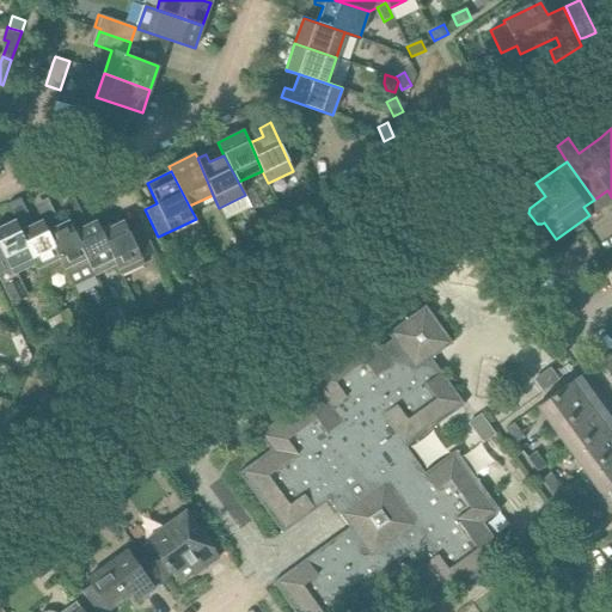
[(297,202),(303,214),(304,216),(313,212),(306,197),(297,202)]
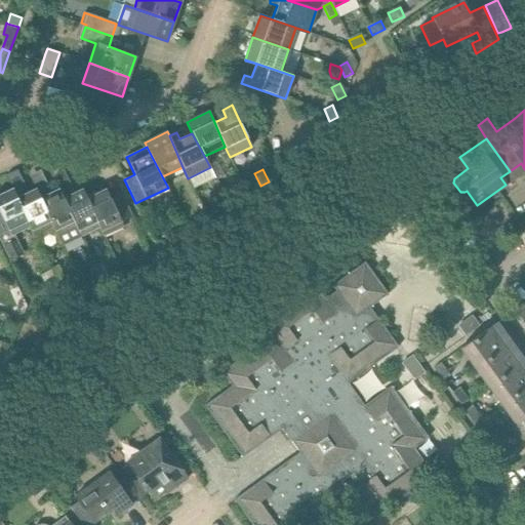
[(407,175),(415,187),(425,180),(415,169),(407,175)]
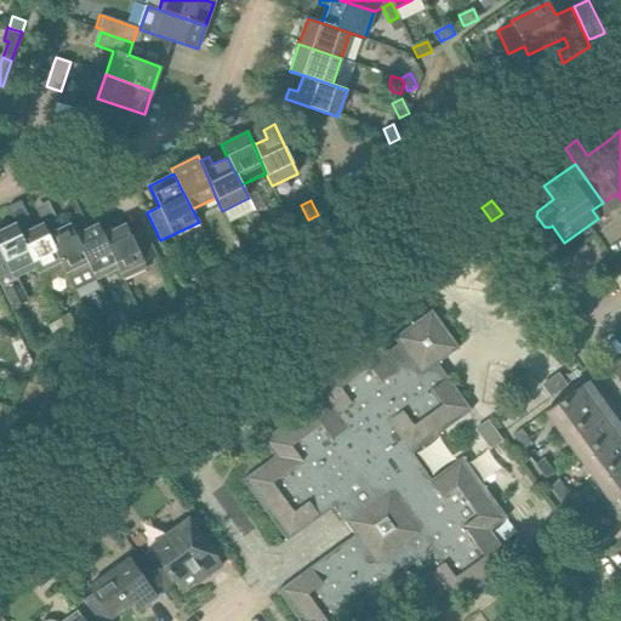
[(277,217),(283,232),(292,227),(285,214),(277,217)]
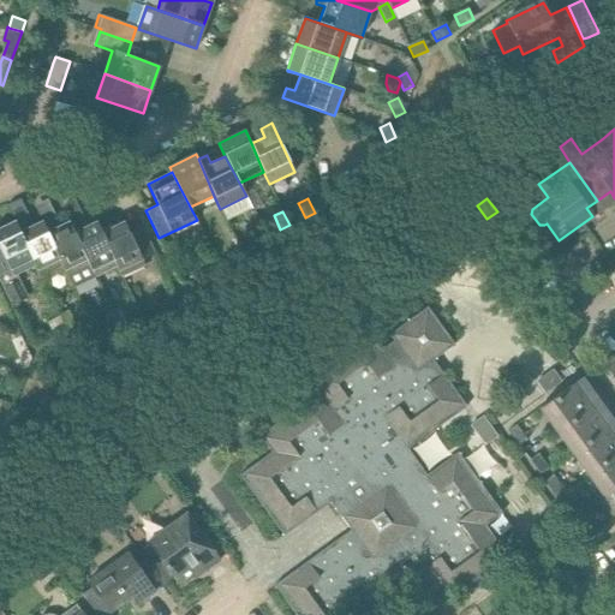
[(21,231),(15,220),(0,227),(0,281),(11,305),(28,297),(18,275),(35,267),(21,231)]
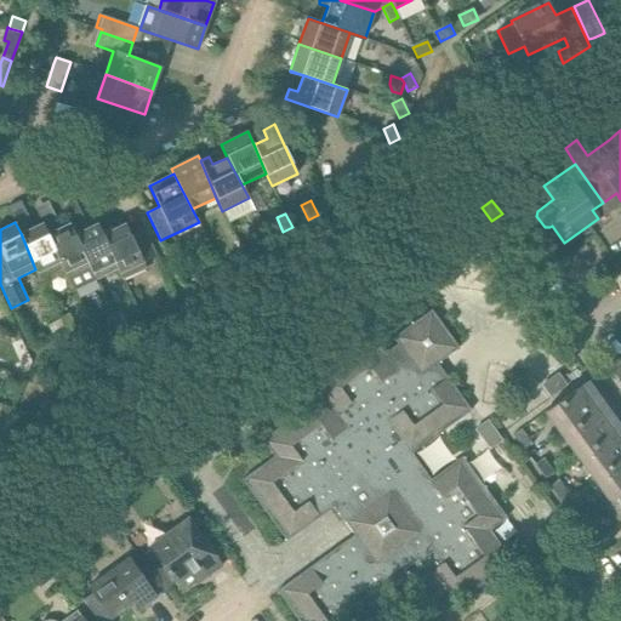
[(43,222),(21,233),(35,269),(41,281),(63,271),(47,233),(43,222)]
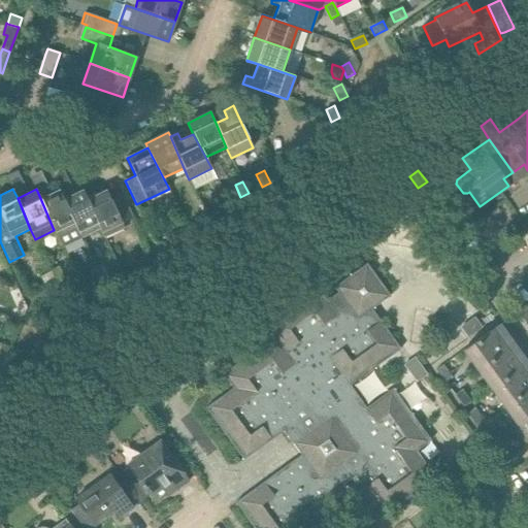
[(78,230),(64,198),(60,189),(40,198),(54,230),(62,248),(83,238),(78,230)]
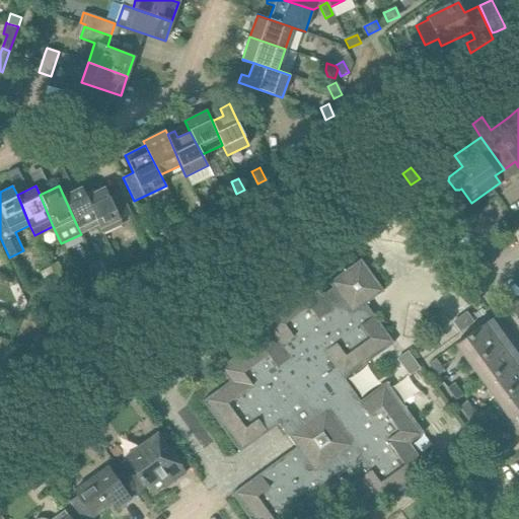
[(81,187),(63,195),(77,226),(81,234),(98,225),(86,196),(81,187)]
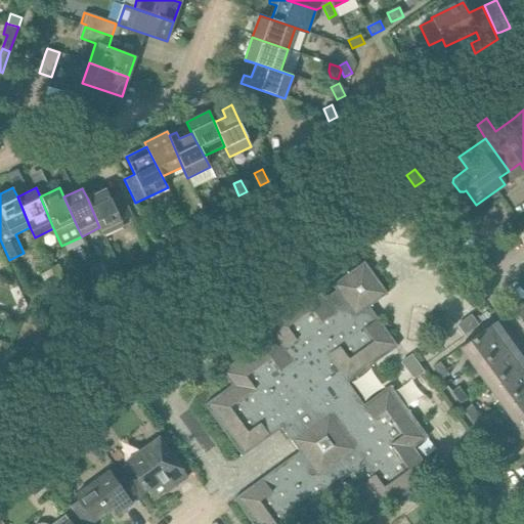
[(105,188),(87,198),(99,227),(104,236),(124,227),(122,221),(132,216),(121,192),(110,198),(105,188)]
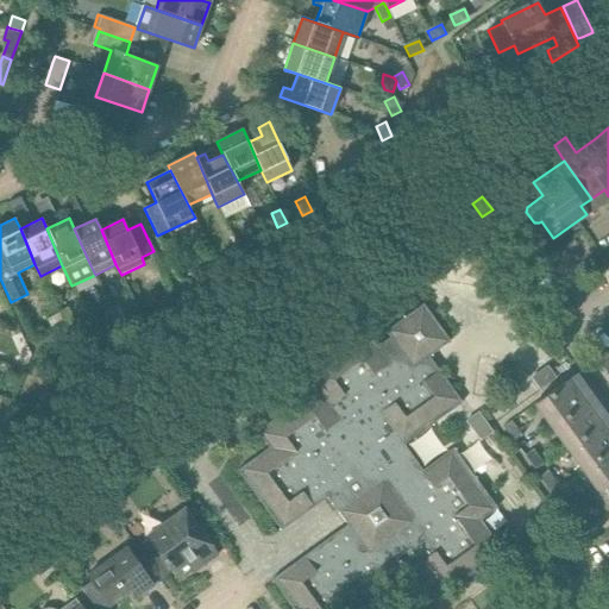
[(239,250),(244,259),(258,252),(253,243),(239,250)]
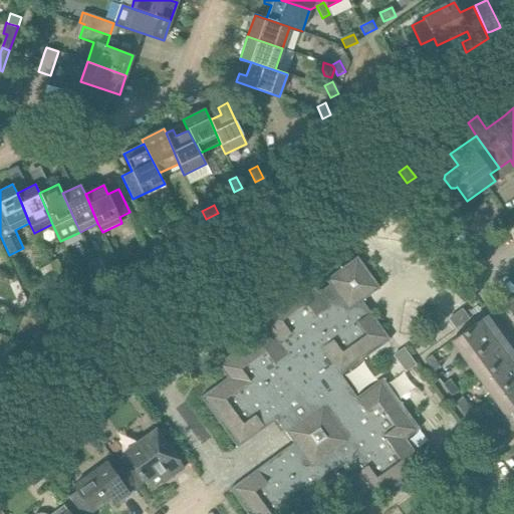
[(182,221),(186,229),(197,223),(194,215),(182,221)]
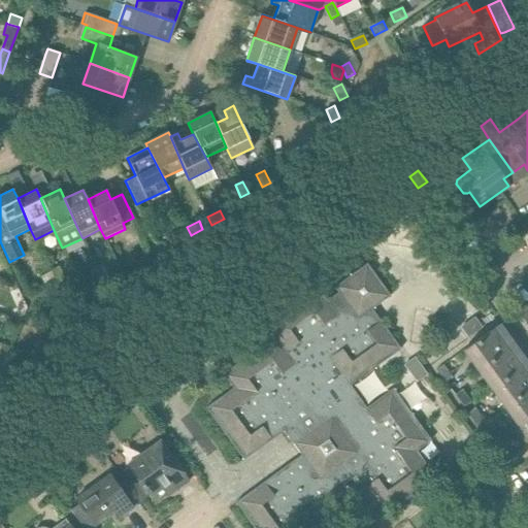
[(165,237),(169,245),(182,239),(177,231),(165,237)]
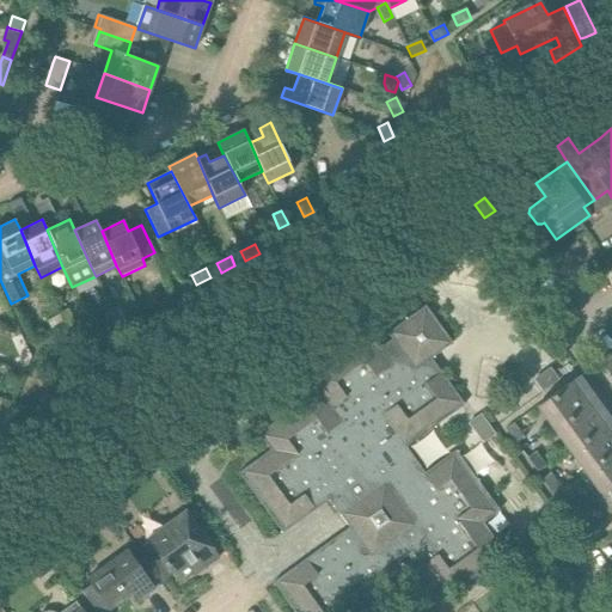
[(111,310),(120,325),(128,322),(120,305),(111,310)]
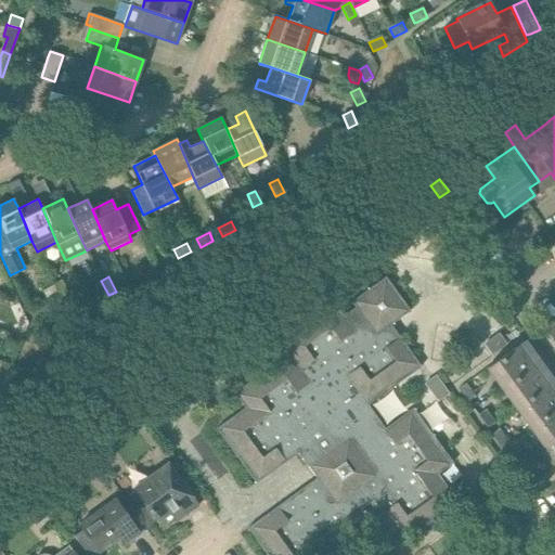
[(390,325),(410,311),(385,276),(351,301),(356,308),(344,317),(333,300),(278,340),(287,355),(234,392),(245,408),(217,428),(256,483),(298,453),(317,478),(247,528),(267,554),(358,554),(382,538),(357,502),(369,494),(403,542),(459,503),(438,474),(453,463),(413,409),(385,429),(368,405),(421,368),(390,325)]
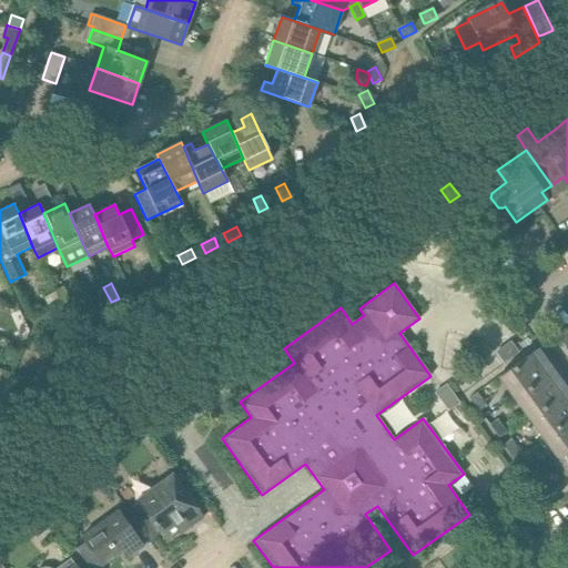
[(62,287),(54,292),(61,306),(70,302),(62,287)]
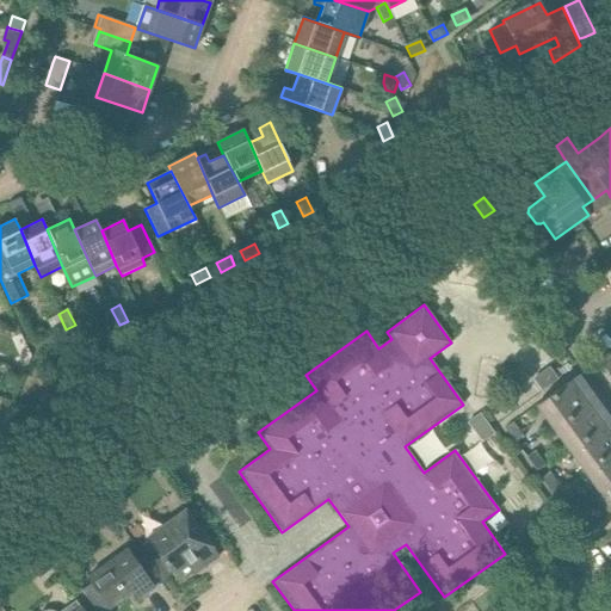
[(119,325),(111,309),(103,313),(111,329),(119,325)]
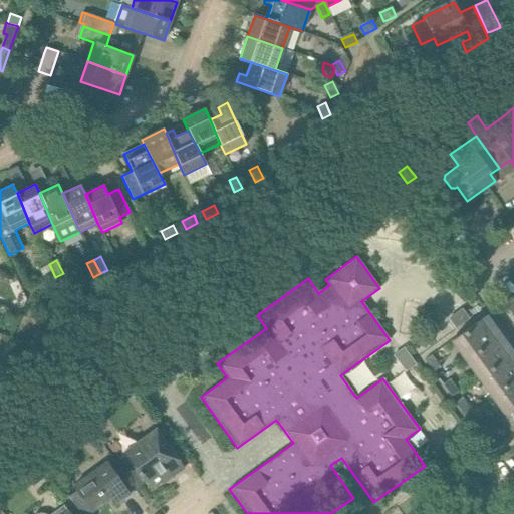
[(49,265),(39,270),(44,280),(54,275),(49,265)]
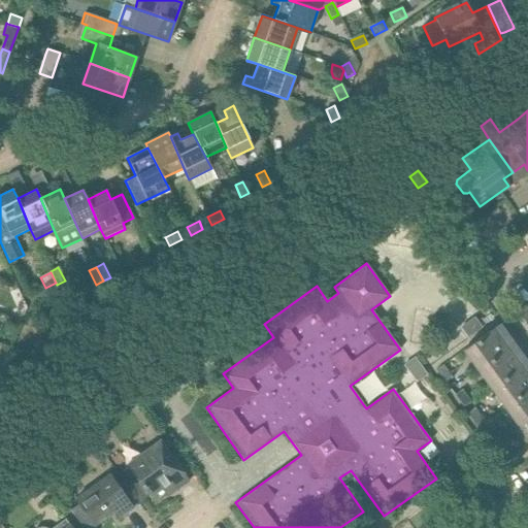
[(15,307),(24,303),(18,291),(9,294),(15,307)]
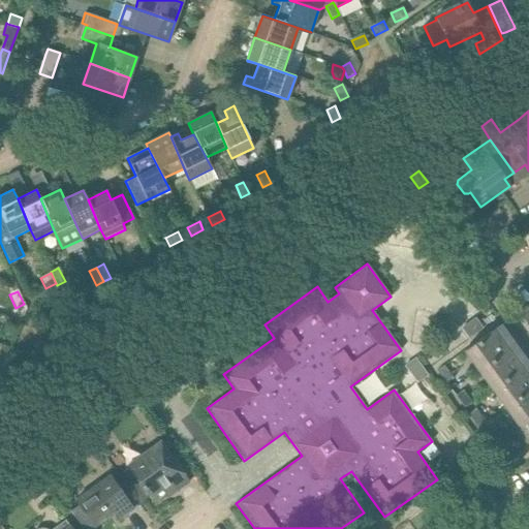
[(528,312),(525,307),(518,312),(527,323),(528,321),(528,312)]
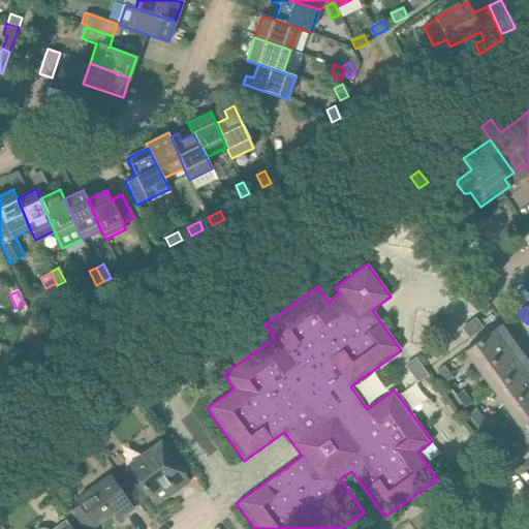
[(501,324),(464,351),(477,370),(515,343),(501,324)]
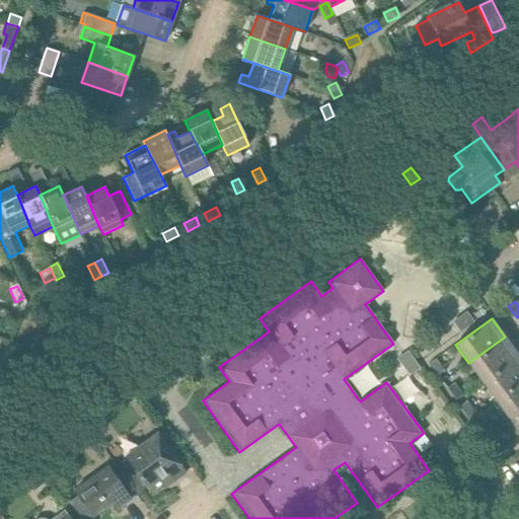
[(518,355),(505,337),(468,363),(482,381),(518,355)]
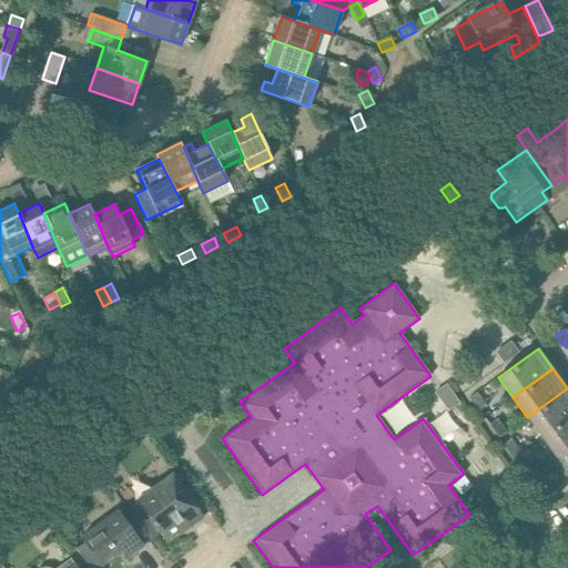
[(567,389),(567,388),(527,417),(541,437),(567,417),(567,389)]
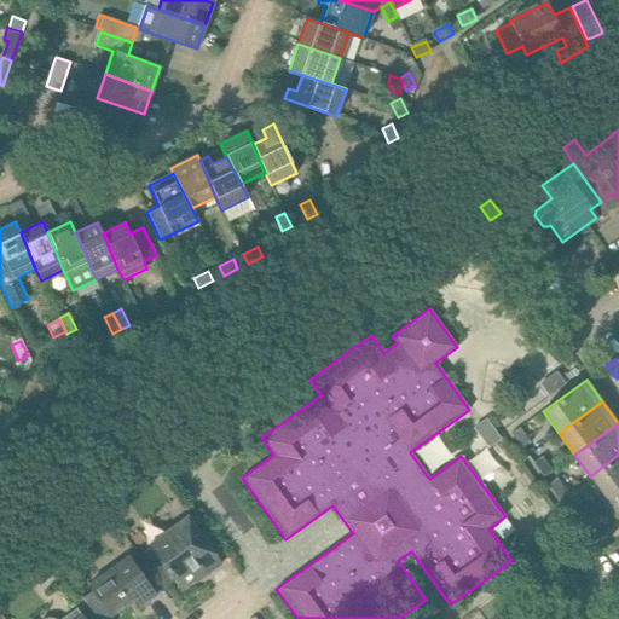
[(512,434),(522,447),(530,441),(520,428),(512,434)]
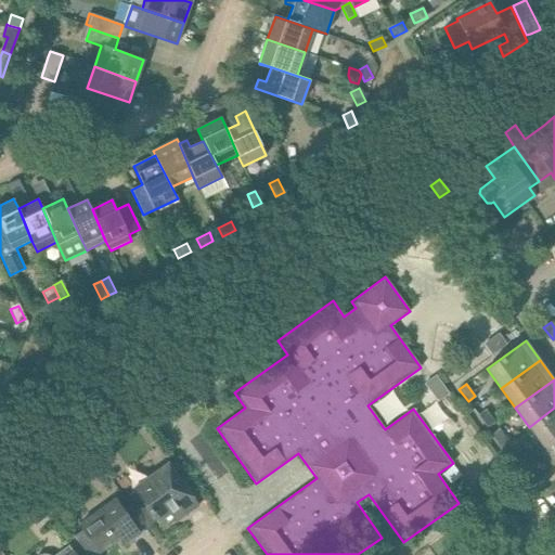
[(554,408),(529,427),(543,446),(546,443),(554,437),(554,408)]
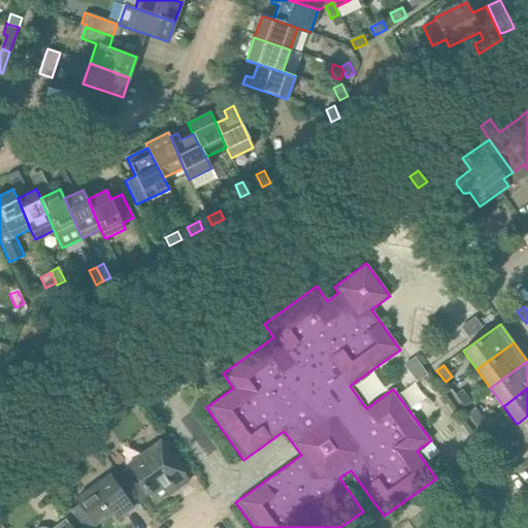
[(455,395),(463,407),(470,402),(462,390),(455,395)]
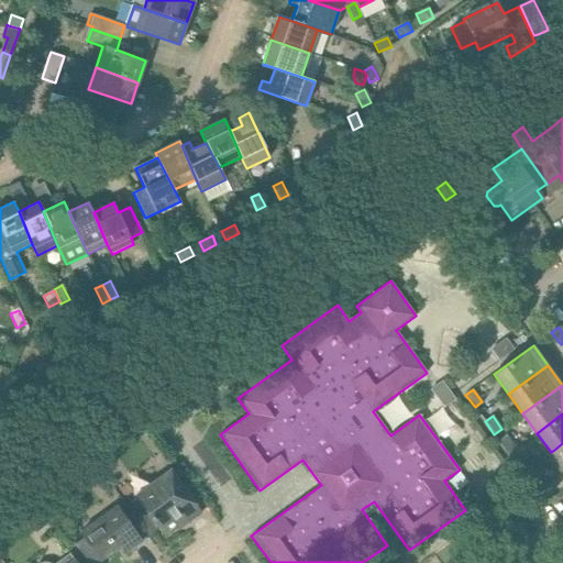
[(498,441),(508,453),(516,448),(506,435),(498,441)]
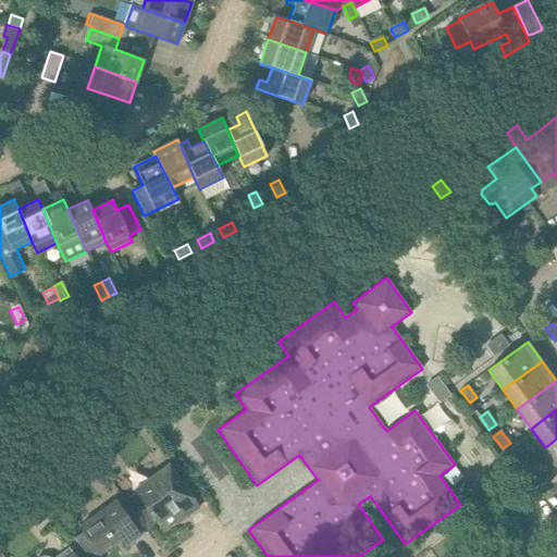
[(552,471),(556,468),(556,438),(548,445),(545,447),(537,453),(552,471)]
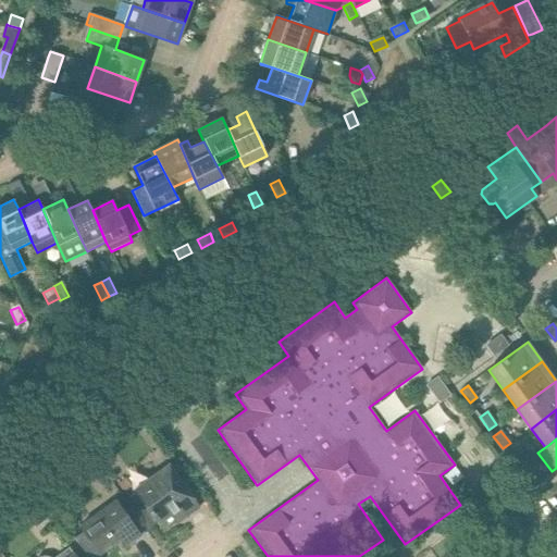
[(507,455),(516,468),(523,462),(515,449),(507,455)]
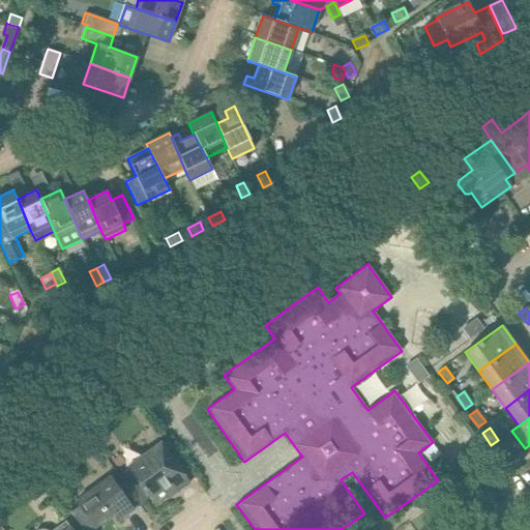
[(189,482),(162,443),(127,468),(150,499),(162,491),(168,498),(189,482)]
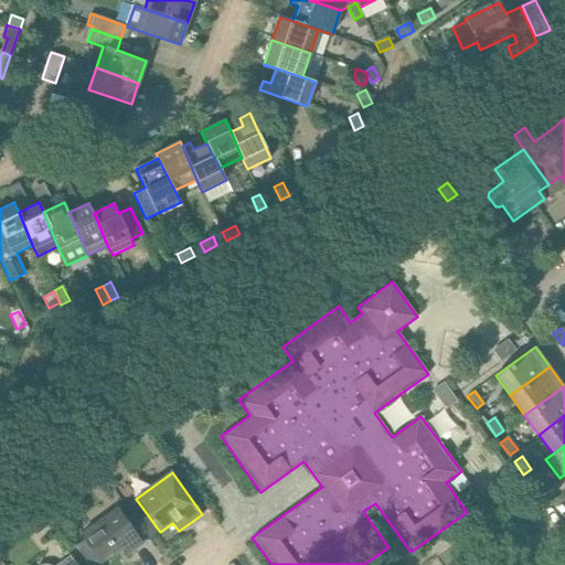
[(539,494),(545,489),(536,476),(529,481),(539,494)]
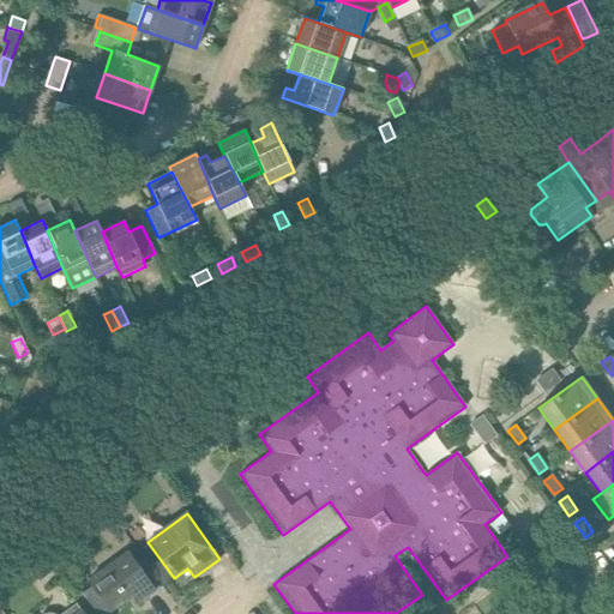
[(155,591),(127,553),(89,582),(110,611),(133,594),(139,602),(155,591)]
